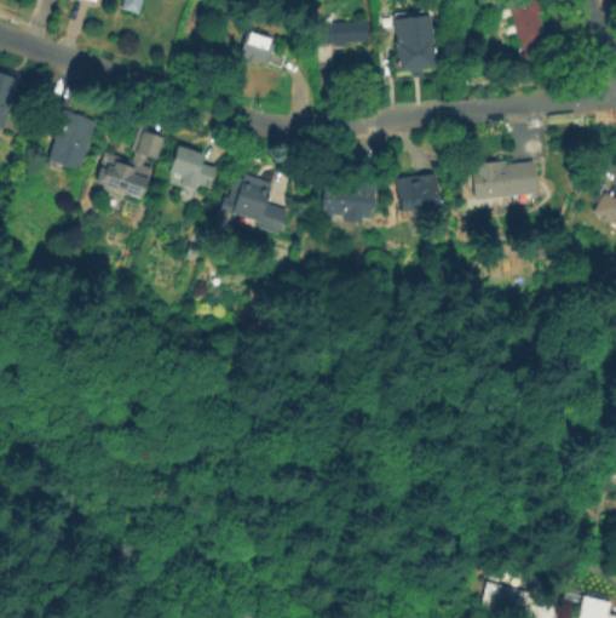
[(144,0),(140,13),(122,7),(125,0),(98,0),(144,0)]
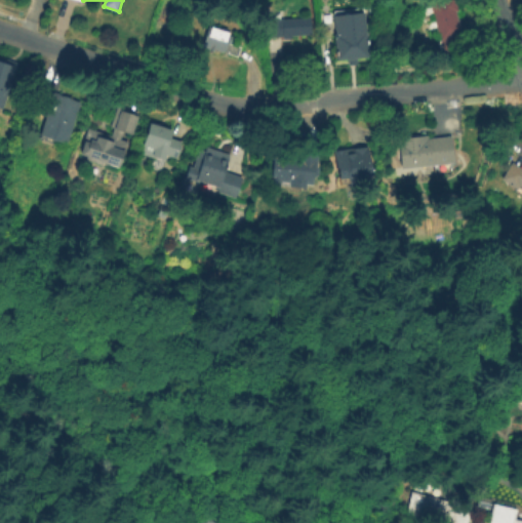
[(466,51),(448,56),(432,1),(435,0),(458,0),(460,8),(458,9),(465,33),(460,34),(466,51)]
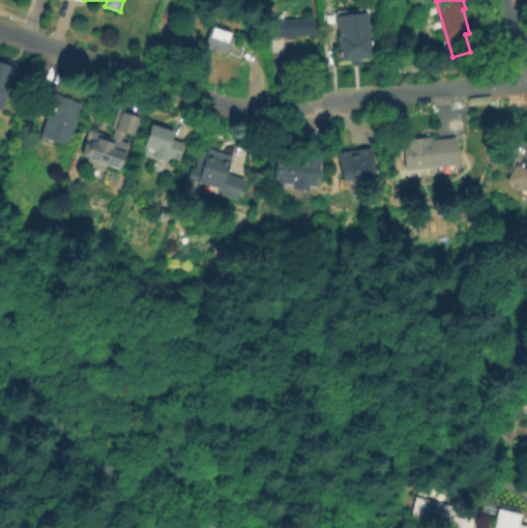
[(344,61),(340,13),(370,10),(375,58),(344,61)]
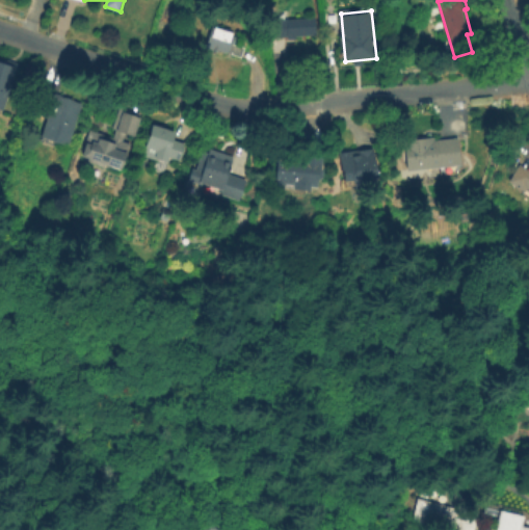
[(295,35),(296,38),(288,40),(288,36),(278,37),(276,20),(315,18),(317,34),(295,35)]
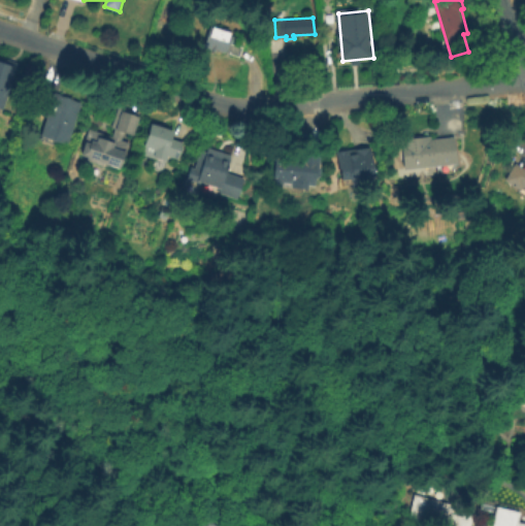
[(243,48),(240,59),(217,52),(217,54),(211,52),(211,51),(204,48),(211,28),(233,34),(232,37),(235,38),(233,45),(243,48)]
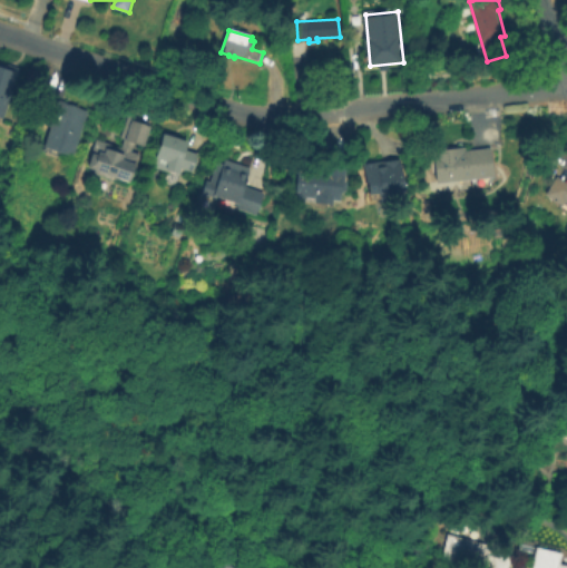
[(0,64),(23,70),(9,118),(0,118),(0,64)]
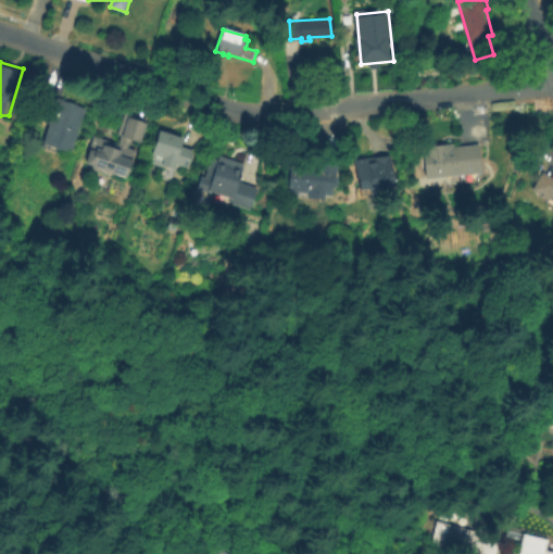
[(89,106),(73,151),(53,148),(42,141),(51,122),(40,118),(53,90),(89,106)]
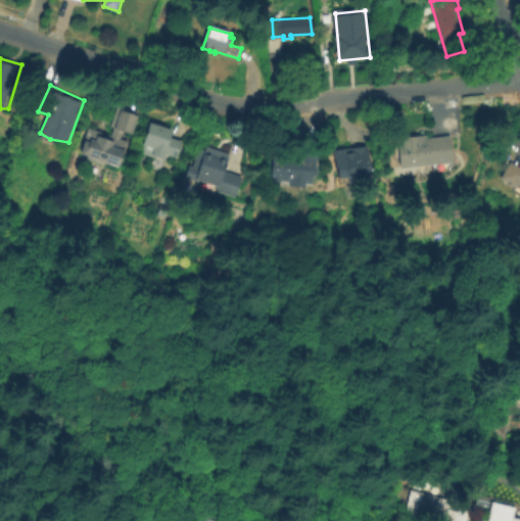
[(140,114),(132,136),(126,133),(124,138),(132,140),(128,153),(125,152),(120,169),(80,154),(91,126),(102,131),(101,136),(105,140),(110,140),(120,103),(130,107),(130,109),(131,113),(140,114)]
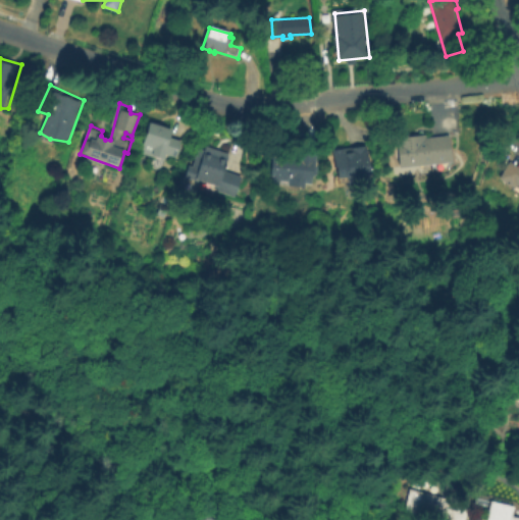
[(182,141),(176,157),(165,153),(163,158),(153,155),(153,156),(140,152),(150,122),(171,130),(169,137),(182,141)]
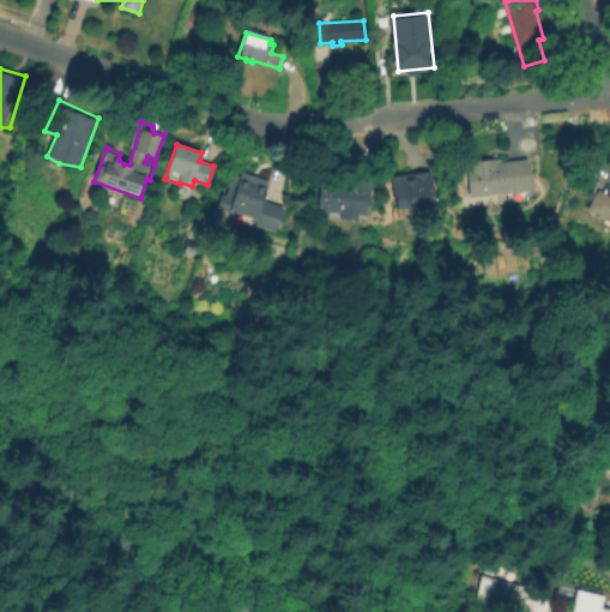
[(533,190),(472,197),(469,166),(530,159),(533,190)]
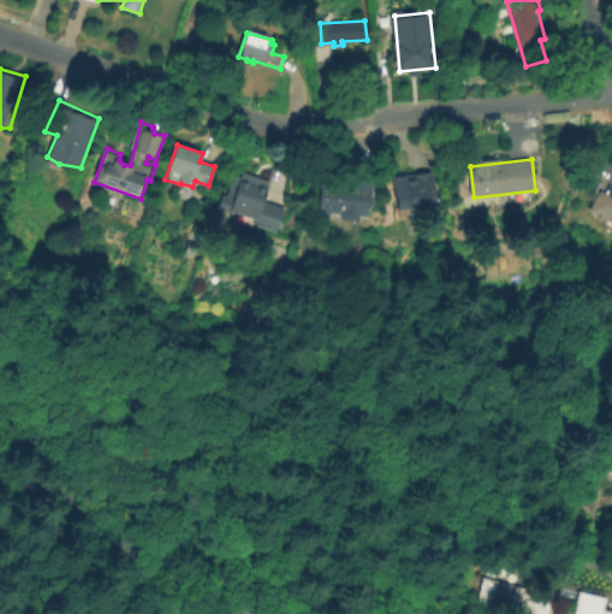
[(376,173),(374,194),(375,196),(375,205),(368,210),(368,216),(360,216),(360,219),(342,218),(342,214),(320,212),(322,178),(340,179),(340,181),(352,182),(352,171),(376,173)]
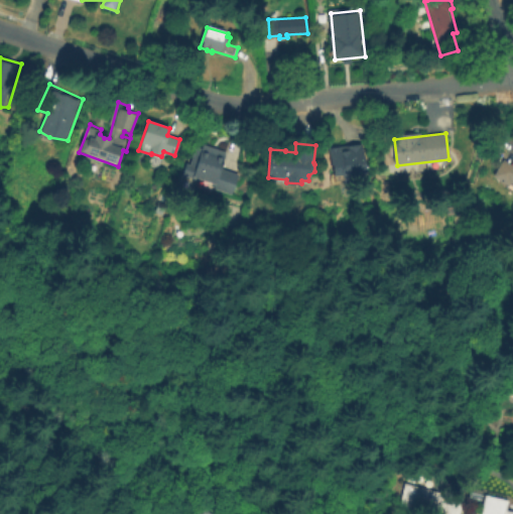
[(363,143),(367,172),(343,175),(343,174),(335,175),(334,163),(333,164),(331,147),(363,143)]
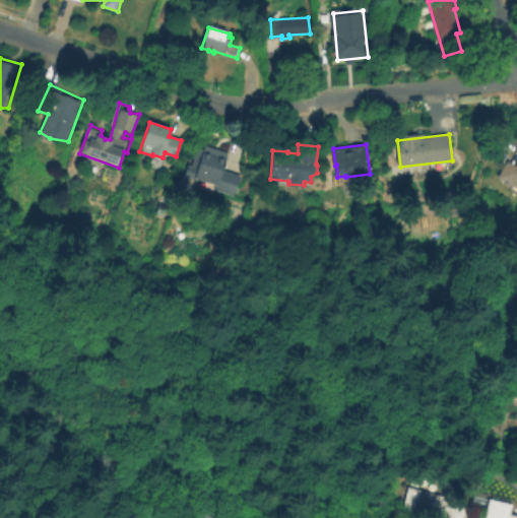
[(228,156),(223,171),(237,175),(232,190),(217,186),(217,185),(198,179),(198,180),(186,176),(190,164),(194,165),(199,147),(228,156)]
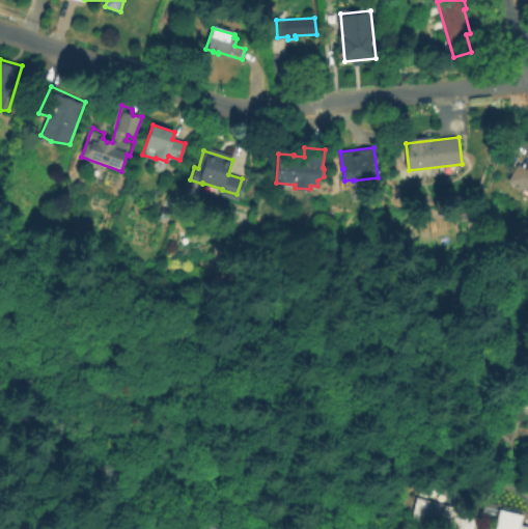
[(523,162),(527,165),(527,189),(511,179),(523,162)]
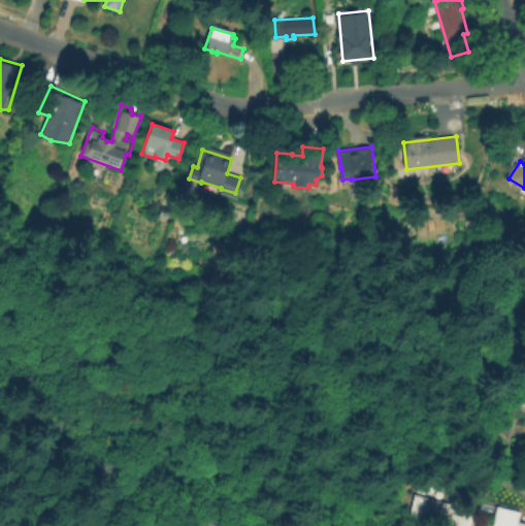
[(480,508),(474,525),(454,525),(409,514),(416,491),(480,508)]
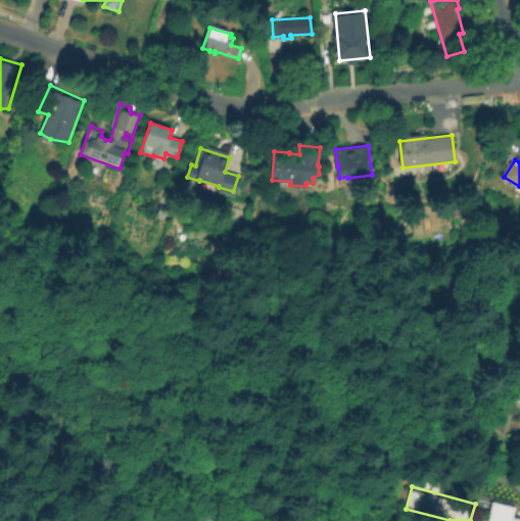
[(489,520),(495,501),(518,507),(514,520),(489,520)]
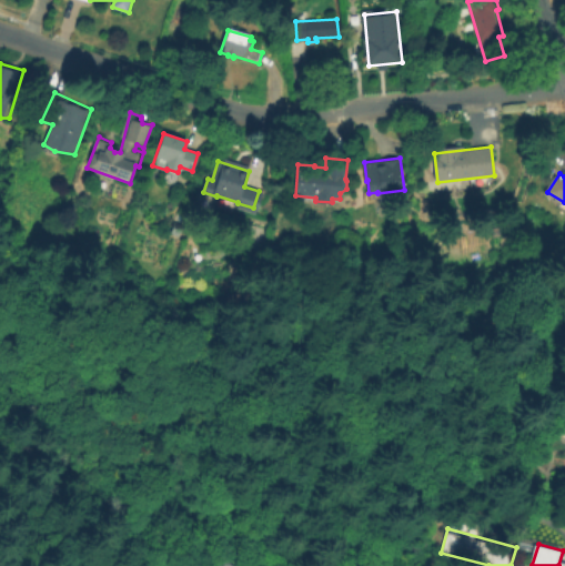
[(232,553),(245,565),(217,565),(218,565),(220,565),(232,553)]
